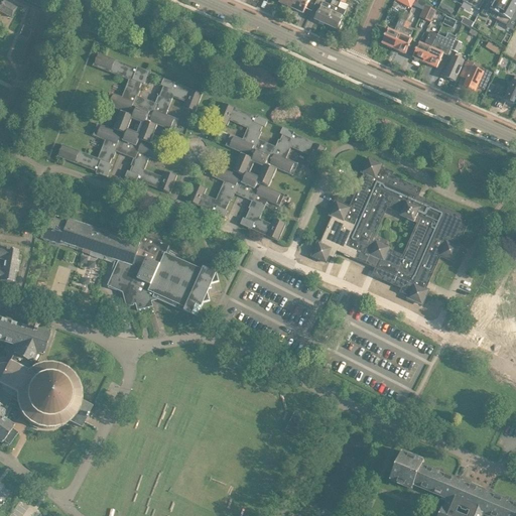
[(0,10),(11,16),(16,6),(4,0),(2,0),(0,4),(0,10)]
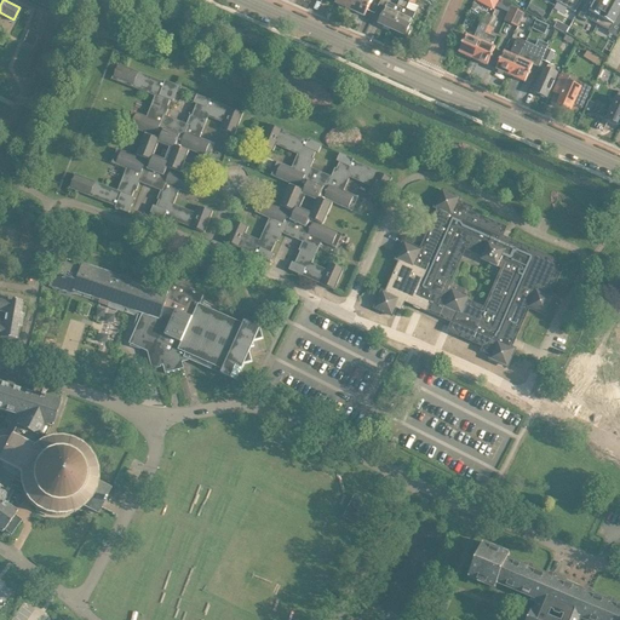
[(352,0),(349,9),(363,15),(369,0),(352,0)]
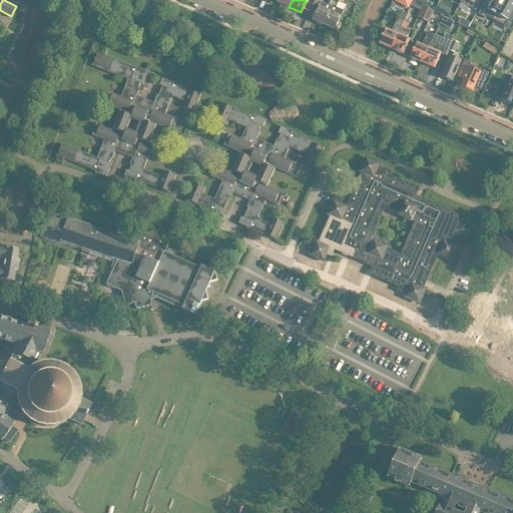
[(314,0),(313,3),(319,5),(313,18),(324,23),(330,10),(332,6),(332,5),(334,0),(329,0),(328,4),(321,1),(321,0),(314,0)]
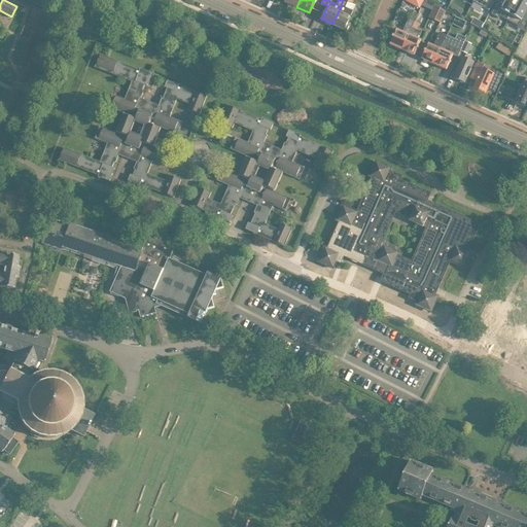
[(349,25),(346,24),(350,15),(353,10),(355,4),(352,3),(353,0),(343,0),(341,5),(341,6),(339,10),(332,24),(331,26),(346,32),(349,25)]
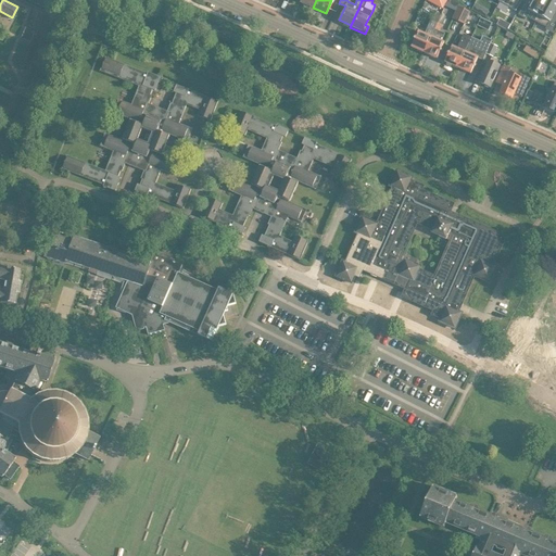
[(498,0),(498,1),(515,10),(520,0),(498,0)]
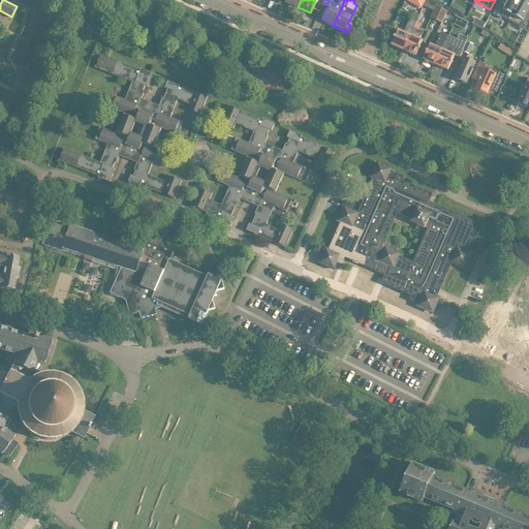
[(499,0),(493,13),(500,18),(501,16),(509,20),(520,0),(499,0)]
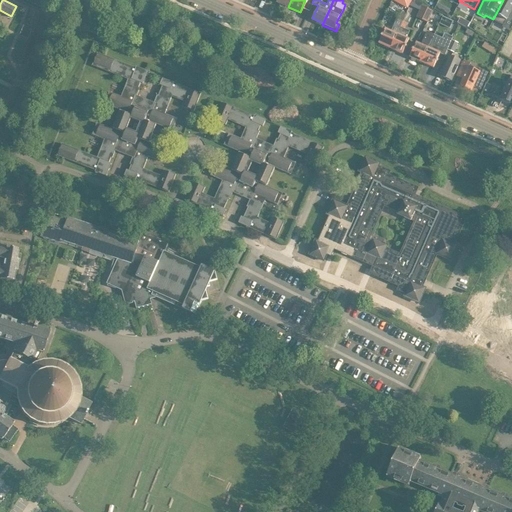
[(511,0),(503,0),(493,19),(503,25),(505,21),(511,25),(511,0)]
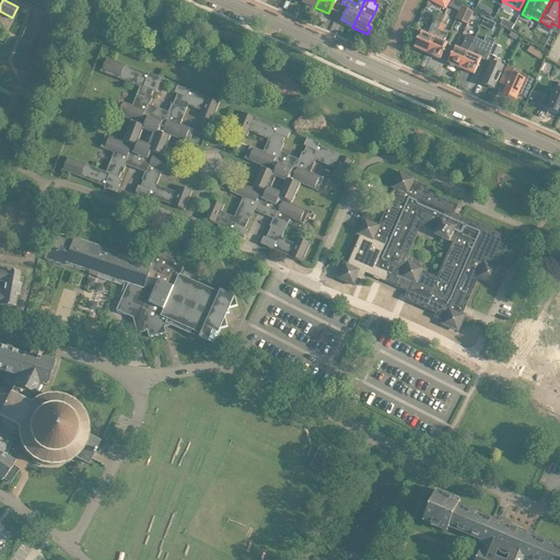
[(478,2),(475,9),(481,12),(485,6),(478,2)]
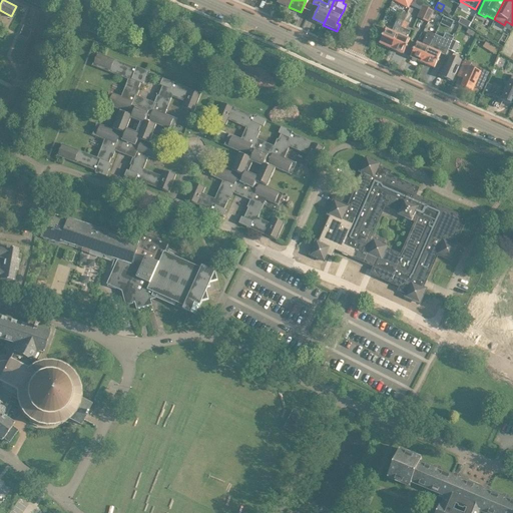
[(416,16),(422,18),(427,7),(421,4),(416,16)]
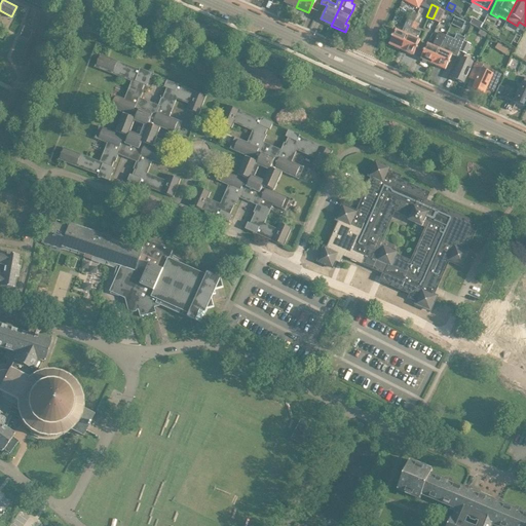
[(438,7),(433,19),(439,22),(444,10),(438,7)]
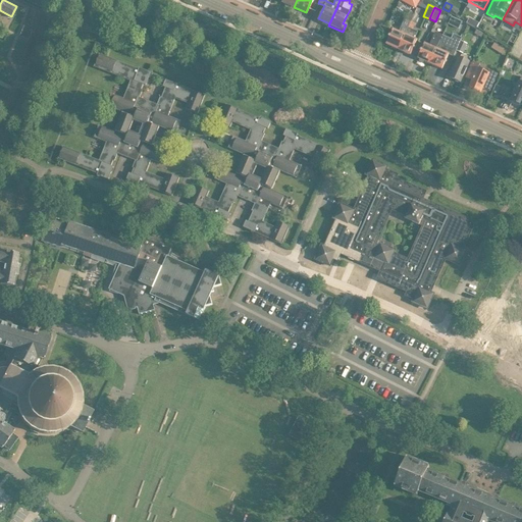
[(398,49),(410,20),(413,12),(409,10),(406,18),(405,17),(399,31),(393,29),(385,44),(398,49)]
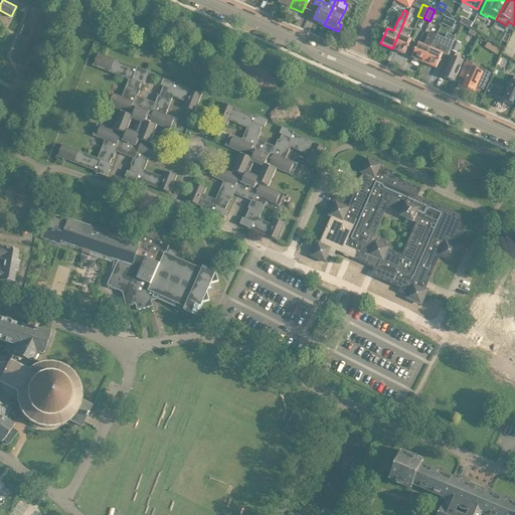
[(406,28),(409,22),(412,14),(407,12),(404,20),(392,48),(403,53),(410,38),(409,37),(412,30),(406,28)]
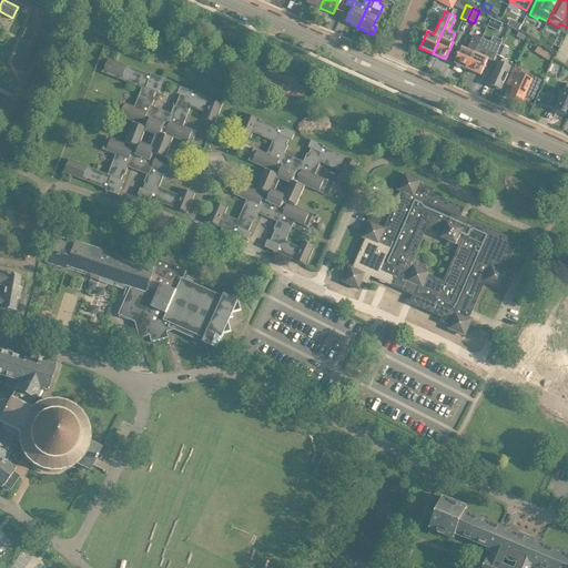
[(34,31),(26,28),(21,38),(30,41),(34,31)]
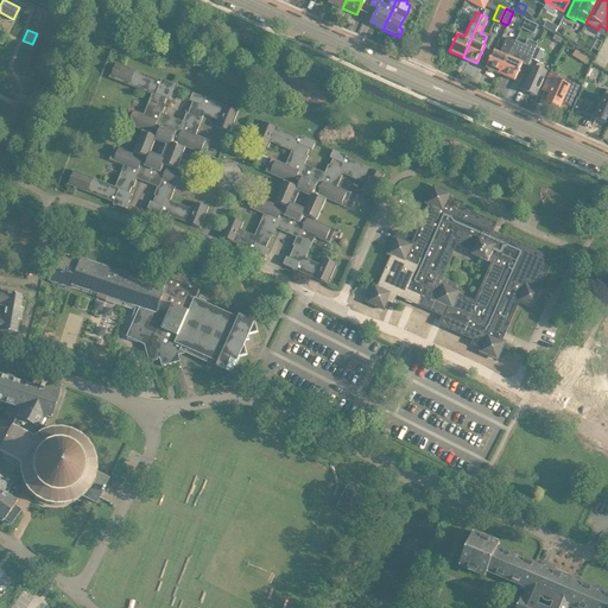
[(572,32),(569,38),(575,42),(578,36),(572,32)]
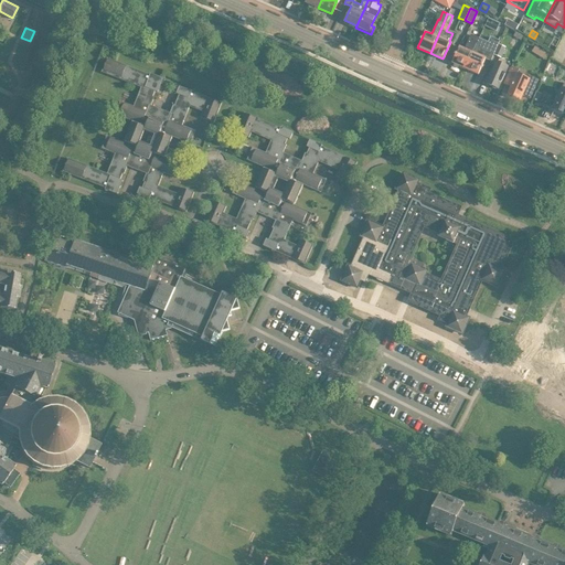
[(459,45),(451,62),(465,67),(478,38),(475,35),(471,34),(465,49),(459,45)]
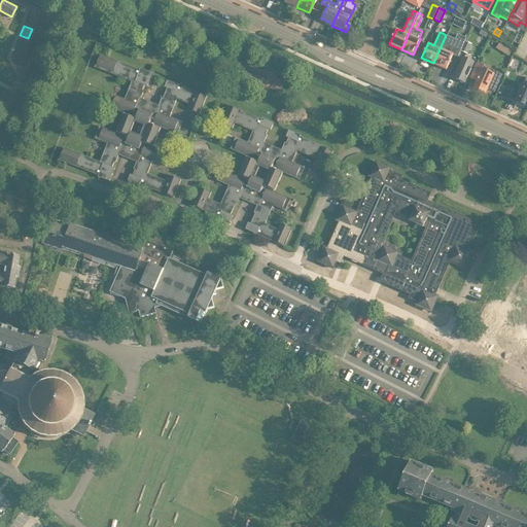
[(446,35),(433,63),(446,69),(449,62),(450,62),(450,61),(452,54),(457,57),(460,50),(464,41),(465,38),(457,34),(455,39),(446,35)]
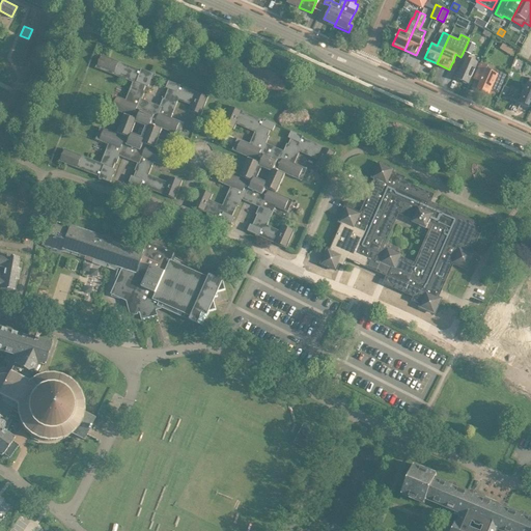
[(468,42),(464,51),(471,54),(475,45),(468,42)]
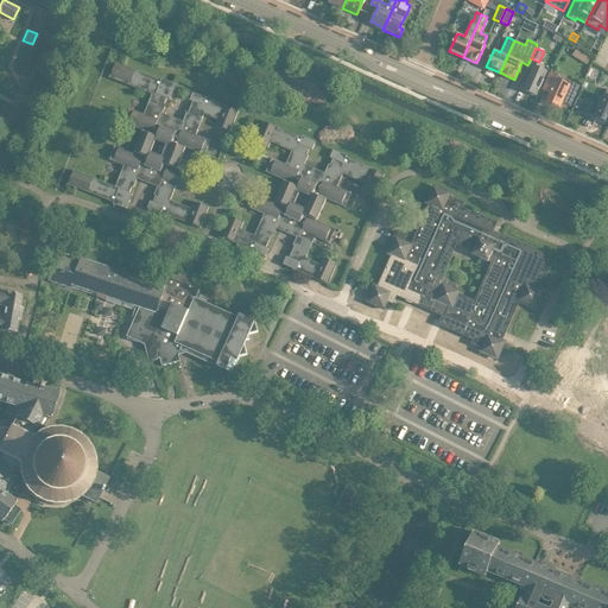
[(581,59),(584,54),(576,49),(572,55),(581,59)]
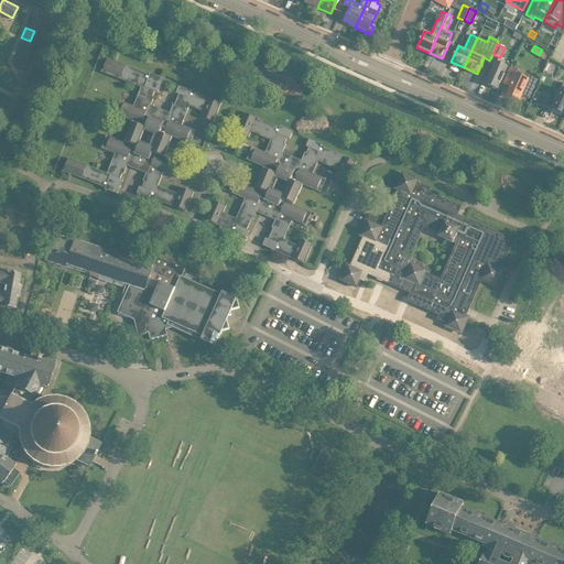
[(102,71),(141,85),(133,106),(119,100),(115,114),(132,120),(125,142),(107,134),(101,147),(115,152),(107,173),(67,158),(63,170),(105,186),(105,188),(117,194),(122,180),(119,179),(121,172),(123,173),(126,165),(145,173),(142,181),(144,182),(142,188),(139,187),(137,194),(149,198),(149,197),(185,212),(193,192),(181,186),(177,194),(158,186),(163,172),(176,177),(182,164),(163,158),(172,137),(190,143),(195,130),(182,125),(190,105),(203,110),(201,117),(213,122),(220,102),(179,86),(175,93),(179,94),(174,106),(172,105),(169,112),(150,105),(152,97),(151,97),(153,90),(156,91),(162,77),(150,73),(150,74),(107,57),(102,71)]
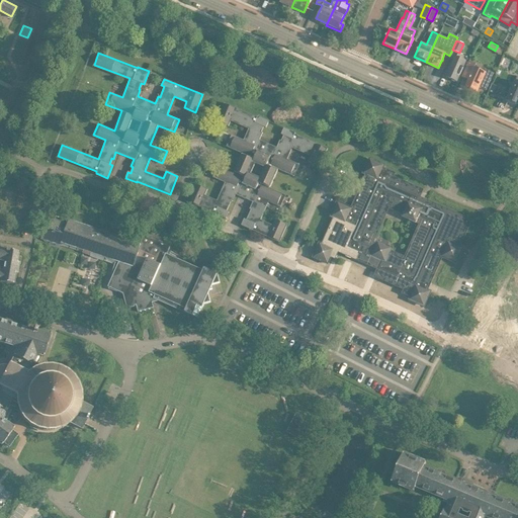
[(451,79),(453,80),(455,80),(456,80),(465,60),(455,56),(446,75),(450,78),(451,79)]
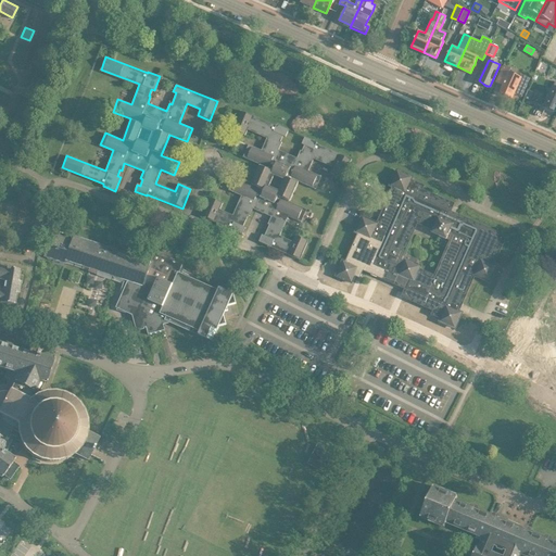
[(529,78),(525,76),(522,75),(520,76),(509,71),(510,68),(503,64),(495,81),(502,85),(498,92),(510,98),(514,92),(521,97),(529,78)]
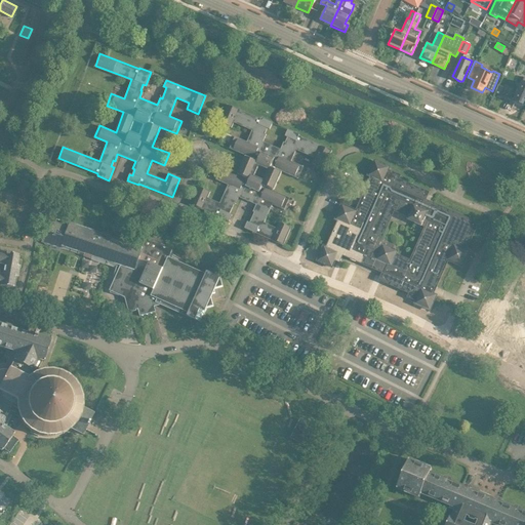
[(524,105),(524,104),(524,76),(514,99),(524,105)]
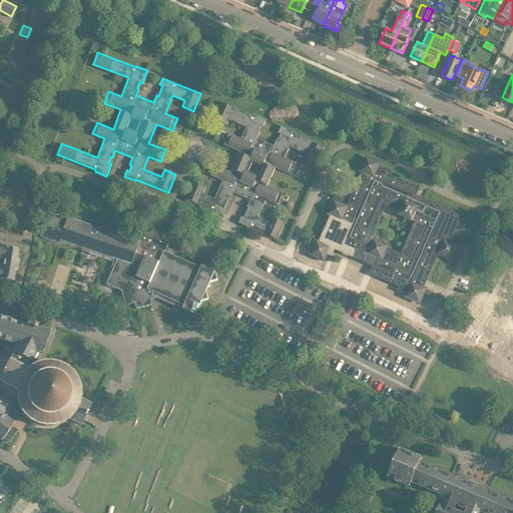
[(487,82),(484,88),(492,91),(494,85),(487,82)]
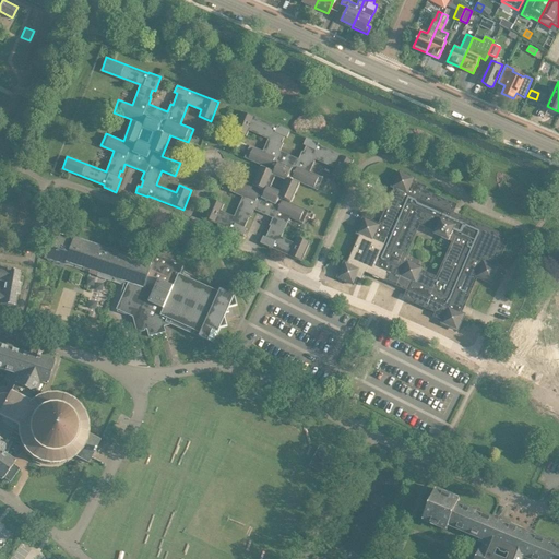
[(249,216),(250,216),(253,209),(273,217),(269,225),(271,226),(265,237),(263,236),(260,242),(301,261),(309,240),(297,235),(294,242),(281,237),(289,216),(302,223),(308,210),(292,203),(300,182),(317,190),(322,177),(309,171),(316,158),(335,167),(332,174),(345,179),(353,159),(317,144),(318,142),(306,138),(304,144),(306,145),(302,152),(301,152),(298,159),(280,151),(283,143),(281,142),(284,135),(287,137),(289,130),(277,126),(276,127),(241,111),(233,131),(246,137),(248,129),(268,138),(262,152),(249,145),(244,158),(261,165),(251,186),(235,178),(229,191),(242,198),(234,217),(221,211),(224,203),(211,198),(202,217),(244,236),(247,228),(244,227),(249,216)]
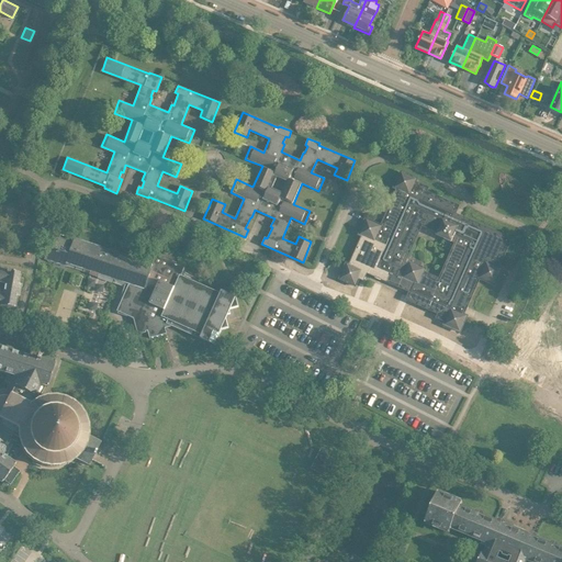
[(406,299),(438,313),(436,317),(445,321),(444,324),(460,332),(467,315),(463,314),(479,278),(494,284),(502,268),(497,267),(510,237),(454,213),(458,205),(426,191),(428,187),(415,181),(417,178),(401,171),(394,187),(397,188),(381,225),(366,217),(359,234),(362,235),(350,263),(347,262),(339,278),(356,284),(359,277),(363,279),(367,271),(411,290),(406,299)]
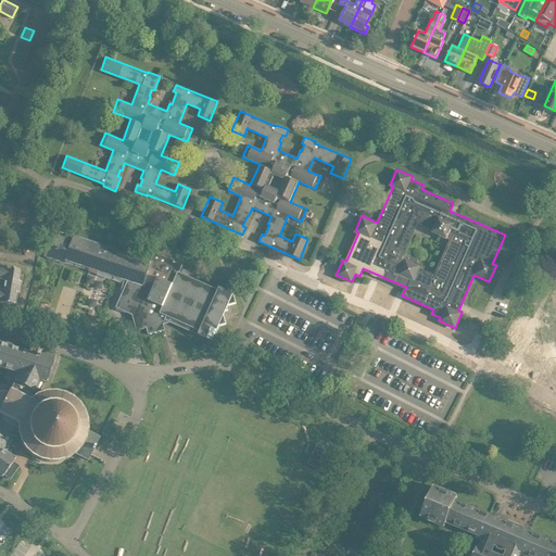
[(163,327),(161,319),(169,317),(169,319),(211,338),(217,324),(224,321),(220,308),(226,307),(225,303),(235,301),(229,281),(217,285),(216,288),(177,269),(181,262),(153,249),(150,258),(74,232),(73,237),(51,229),(43,252),(64,258),(65,256),(88,264),(87,267),(95,269),(96,267),(125,277),(113,304),(131,312),(133,316),(134,316),(136,326),(143,324),(146,331),(163,327)]
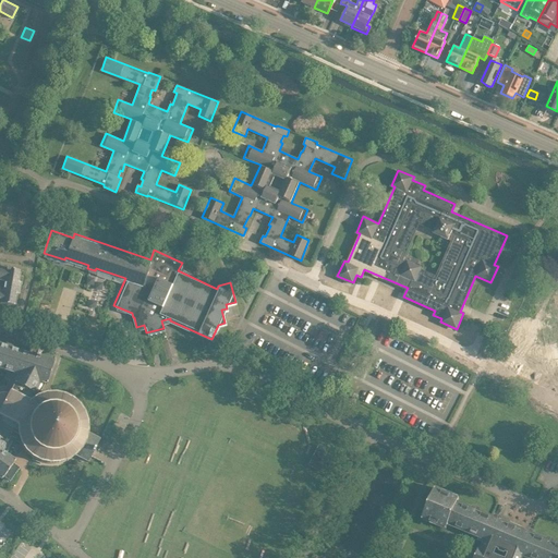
[(0,476),(1,476),(7,480),(15,469),(10,464),(12,461),(4,456),(14,436),(20,439),(21,441),(22,445),(24,448),(26,451),(29,453),(32,456),(31,458),(38,461),(39,459),(43,460),(45,461),(48,461),(51,461),(55,461),(58,461),(61,460),(67,458),(70,456),(72,455),(74,452),(85,458),(96,437),(84,431),(84,426),(84,421),(82,415),(80,410),(77,408),(75,404),(73,402),(71,401),(72,398),(64,393),(63,397),(60,396),(57,395),(53,395),(49,395),(45,395),(41,396),(36,392),(41,381),(44,383),(51,358),(33,352),(32,355),(0,344),(0,306),(13,310),(15,296),(17,296),(19,286),(16,284),(19,273),(0,269),(0,476)]
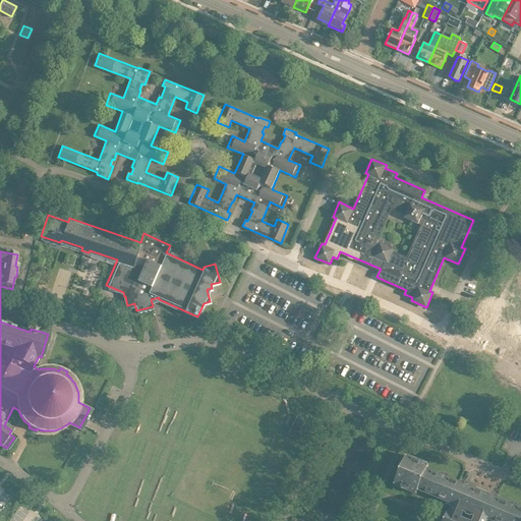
[(324,375),(331,379),(334,369),(327,366),(324,375)]
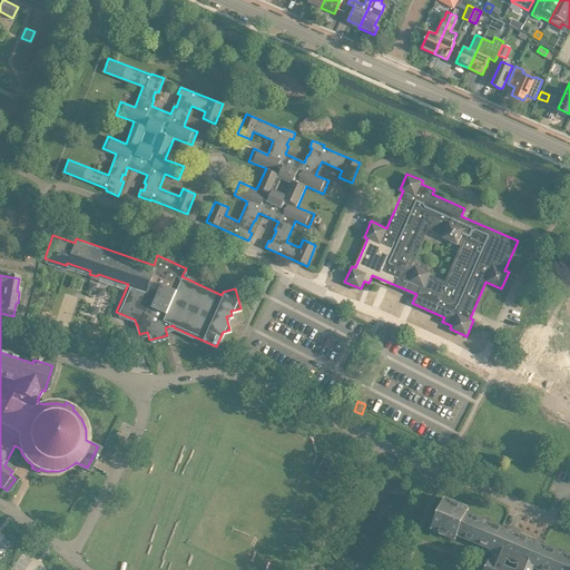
[(316,474),(333,482),(343,463),(326,454),(316,474)]
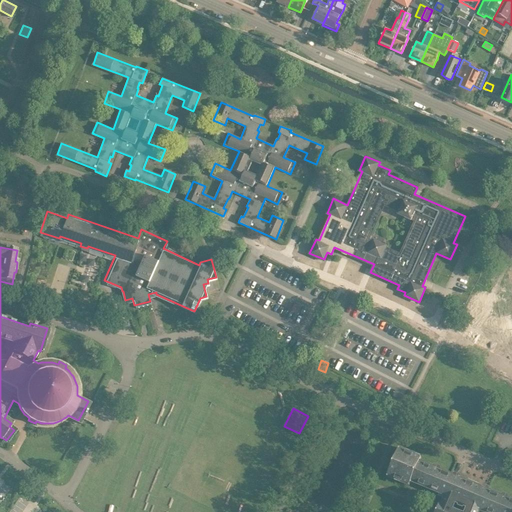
[(439,505),(435,511),(479,511),(480,509),(486,511),(511,511),(511,499),(508,498),(507,495),(503,493),(501,495),(488,489),(487,487),(483,485),(481,486),(459,477),(459,475),(454,473),(452,474),(439,469),(439,467),(434,465),(432,466),(419,461),(421,456),(400,447),(388,475),(410,485),(411,480),(445,494),(441,506),(439,505)]
